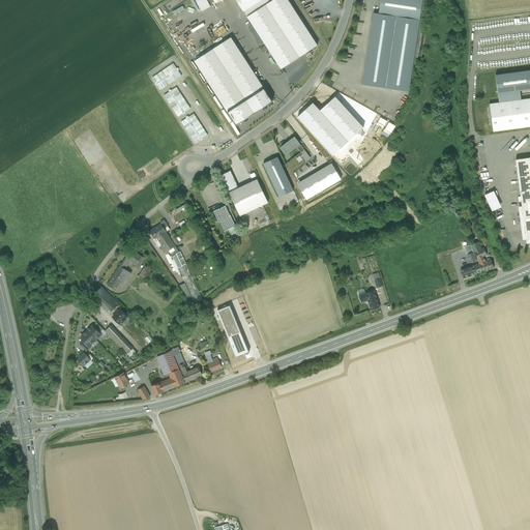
[(196,0),(201,10),(210,6),(206,0),(196,0)]
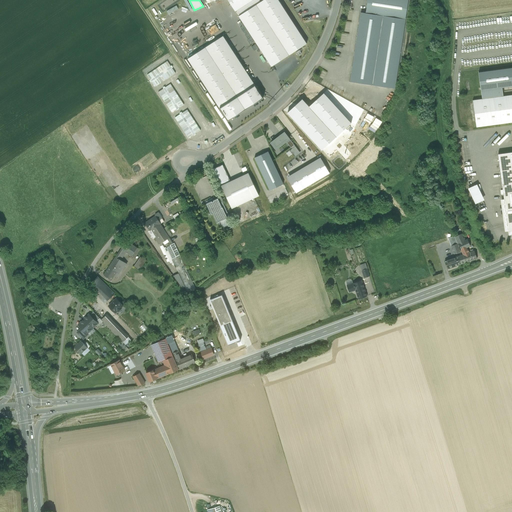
[(307,44),(278,0),(263,0),(239,16),(272,66),(307,44)]
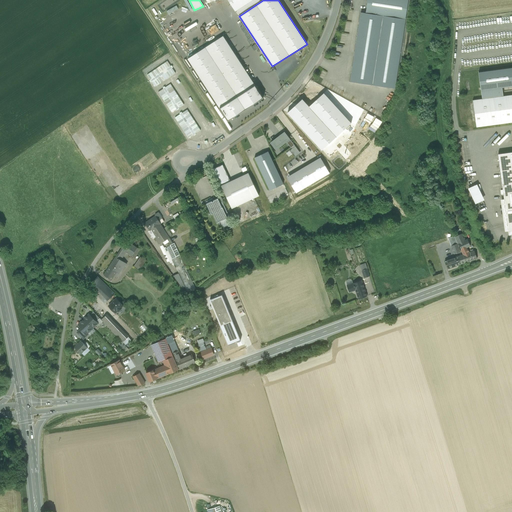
[(408,0),(367,0),(366,12),(405,19),(408,0)]
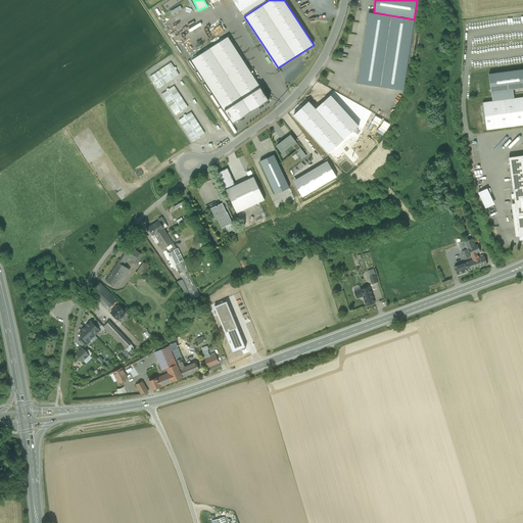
[(172,14),(182,9),(180,5),(170,11),(172,14)]
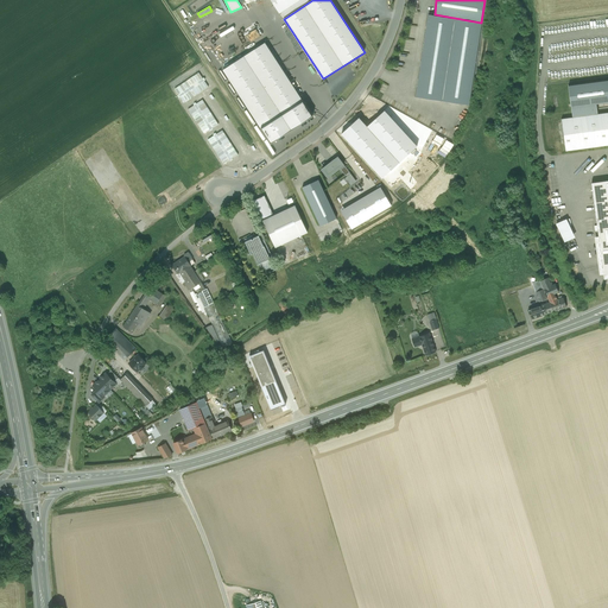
[(469,105),(481,23),(435,14),(429,14),(416,96),(469,105)]
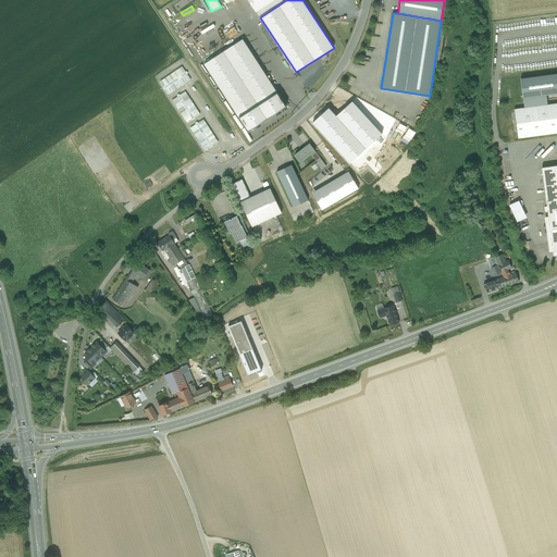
[(225,32),(229,38),(238,33),(235,26),(225,32)]
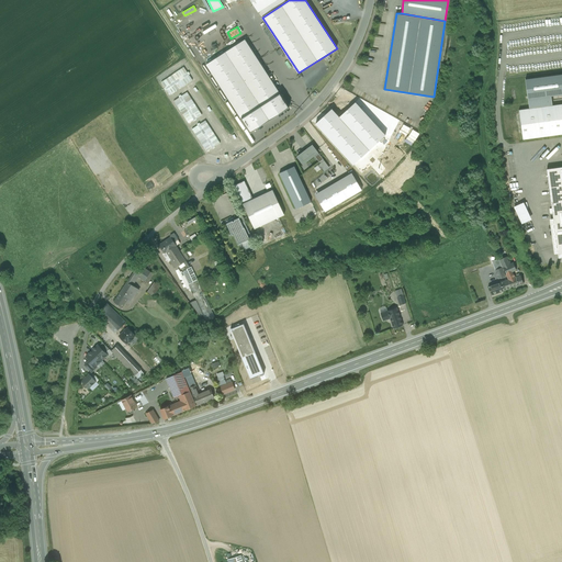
[(221,36),(213,41),(217,48),(225,44),(221,36)]
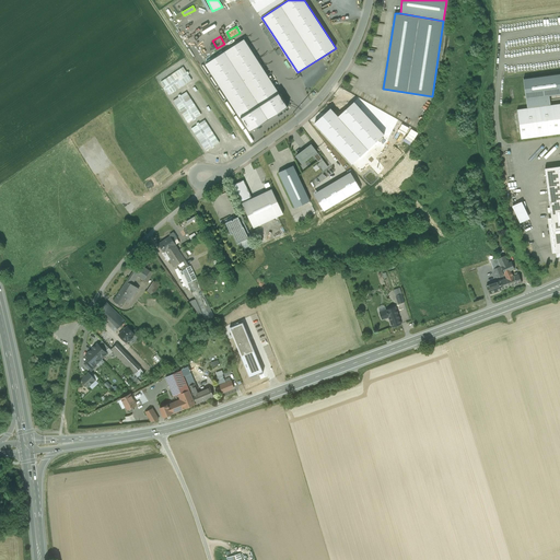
[(288,107),(244,39),(206,65),(249,132),(288,107)]
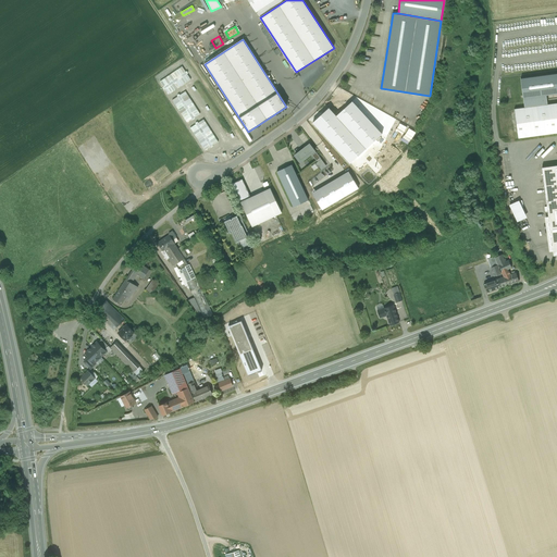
[(196,51),(200,58),(208,53),(202,46),(196,51)]
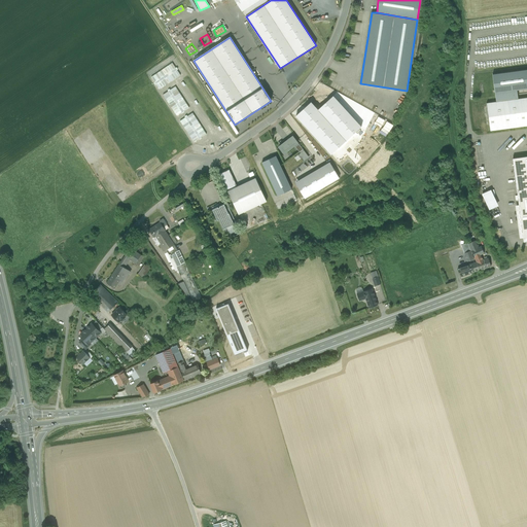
[(490,131),(526,126),(526,97),(518,99),(517,90),(526,88),(526,69),(493,74),(496,102),(487,103),(490,131)]
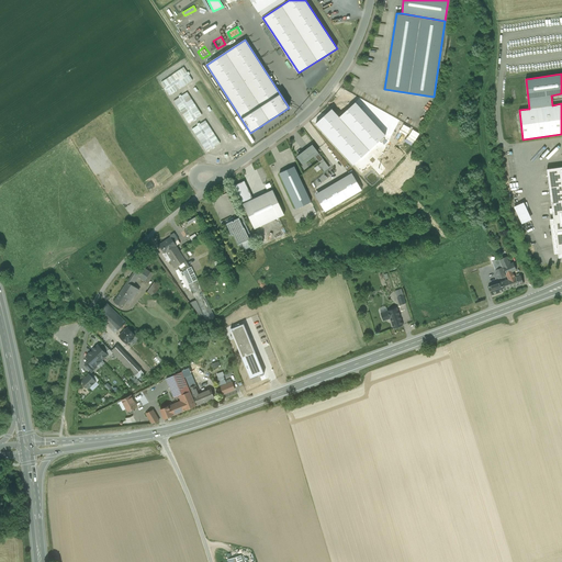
[(296,156),(303,165),(318,153),(312,144),(296,156)]
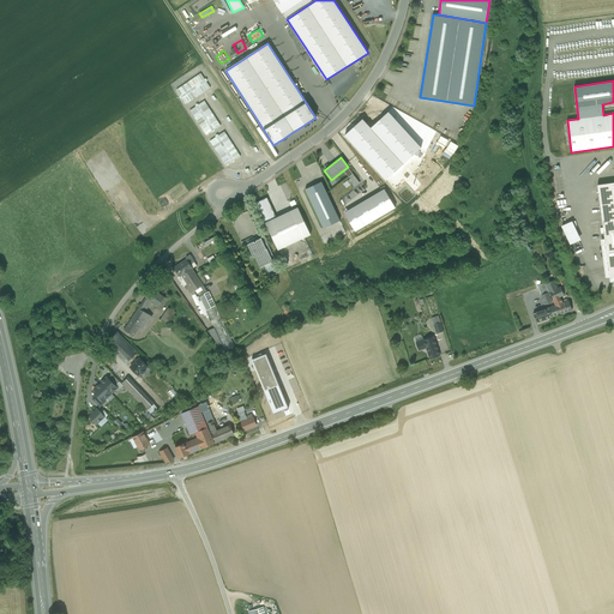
[(398,185),(405,180),(398,170),(391,175),(398,185)]
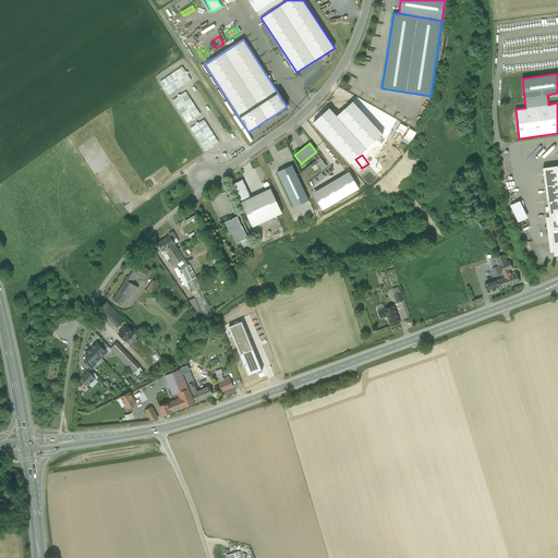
[(557,165),(543,167),(555,256),(557,255),(557,165)]
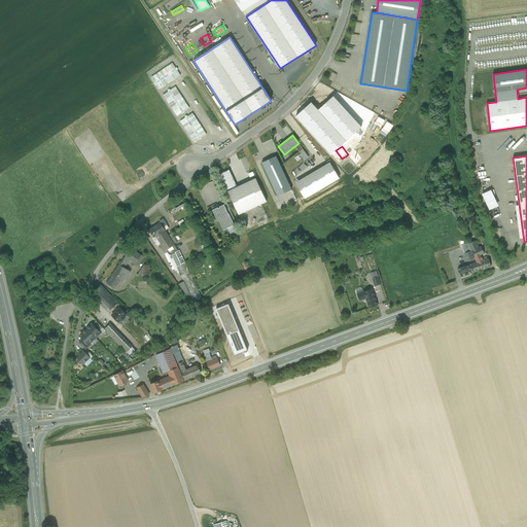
[(277,195),(291,188),(276,156),(262,163),(277,195)]
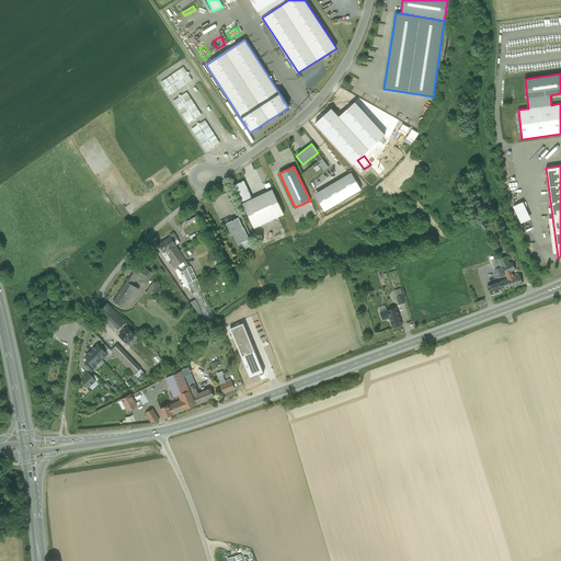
[(324,212),(361,190),(351,173),(313,195),(324,212)]
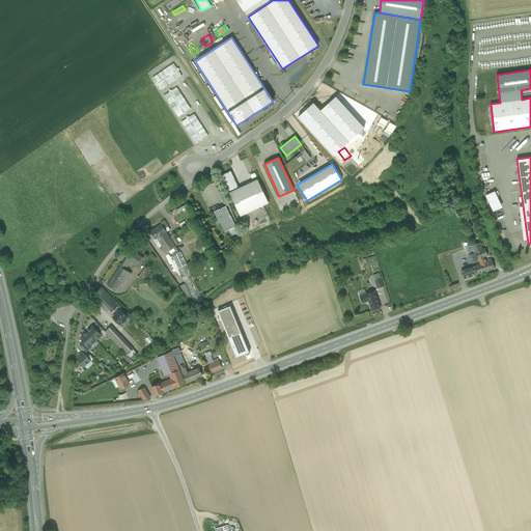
[(258,179),(229,192),(240,216),(269,202),(258,179)]
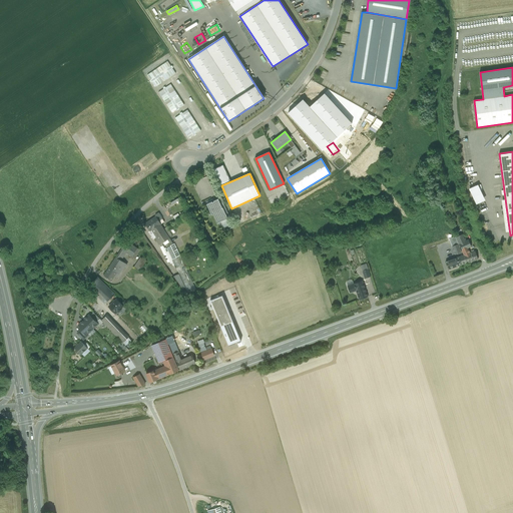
[(470,188),(477,203),(485,200),(478,184),(470,188)]
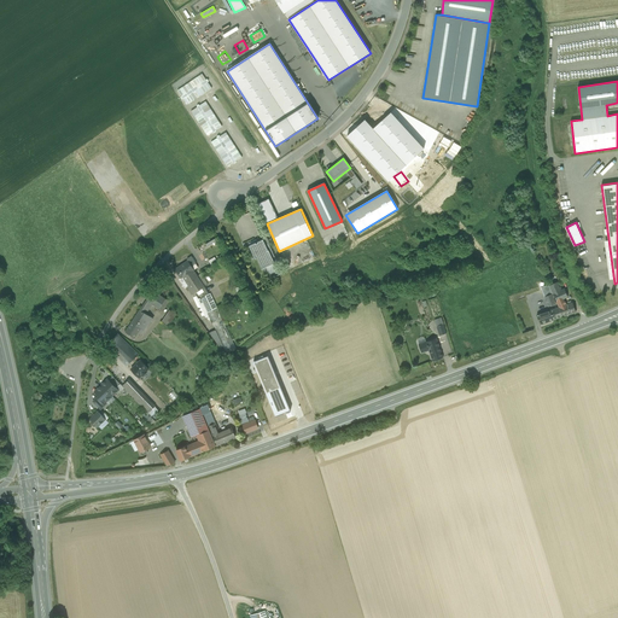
[(268,243),(266,245),(263,239),(257,242),(258,243),(256,244),(256,243),(249,245),(255,257),(256,258),(257,258),(262,269),(262,268),(264,274),(269,272),(270,272),(279,267),(268,243)]
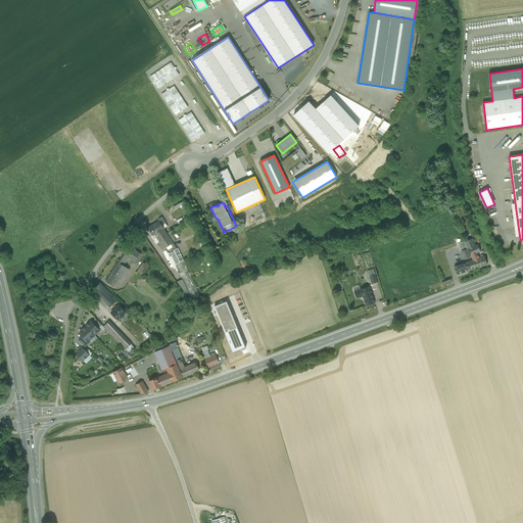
[(159,221),(148,228),(153,235),(155,234),(163,229),(164,228),(164,229),(168,226),(161,218),(158,220),(159,221)]
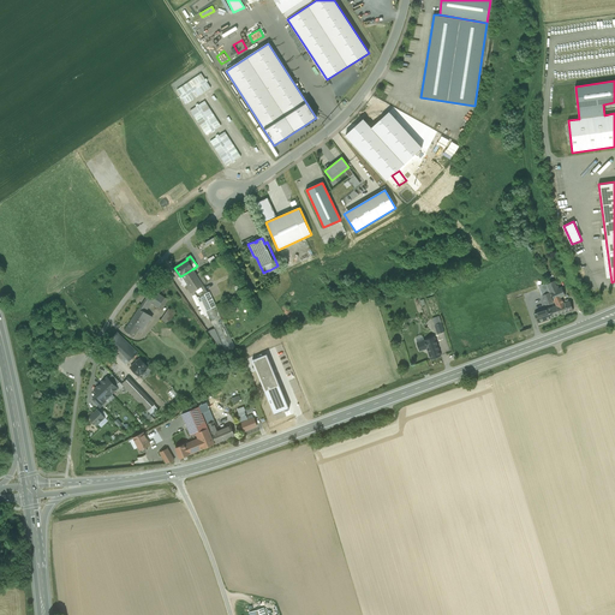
[(196,275),(192,269),(183,275),(189,284),(186,285),(191,293),(196,290),(198,293),(199,296),(208,292),(203,285),(196,275)]
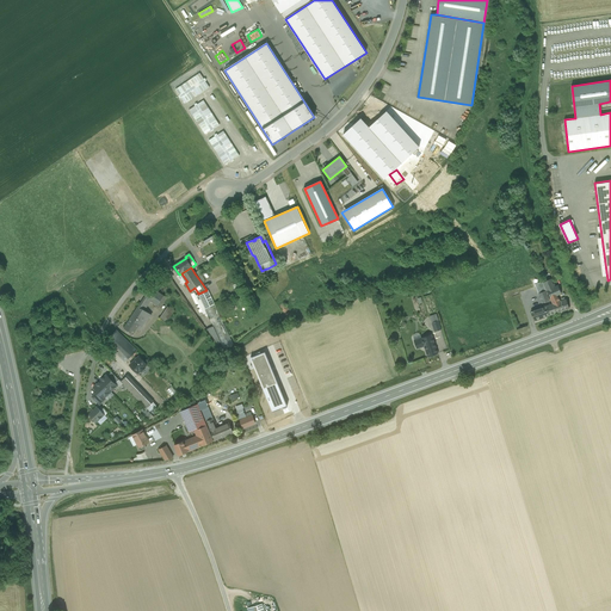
[(205,281),(198,271),(195,273),(202,283),(205,281)]
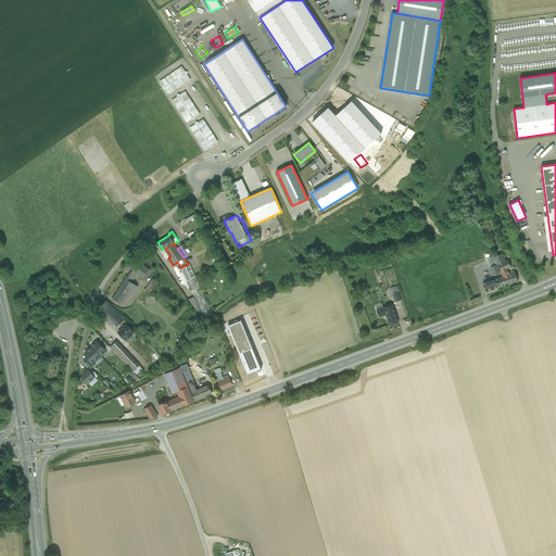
[(498,267),(503,277),(509,275),(507,269),(510,267),(507,261),(504,262),(501,255),(501,254),(494,257),(498,267)]
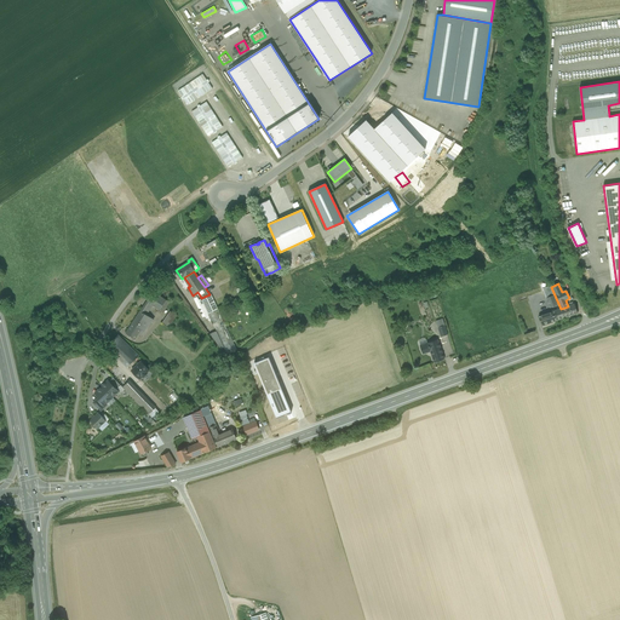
[(170,293),(158,286),(154,292),(166,300),(170,293)]
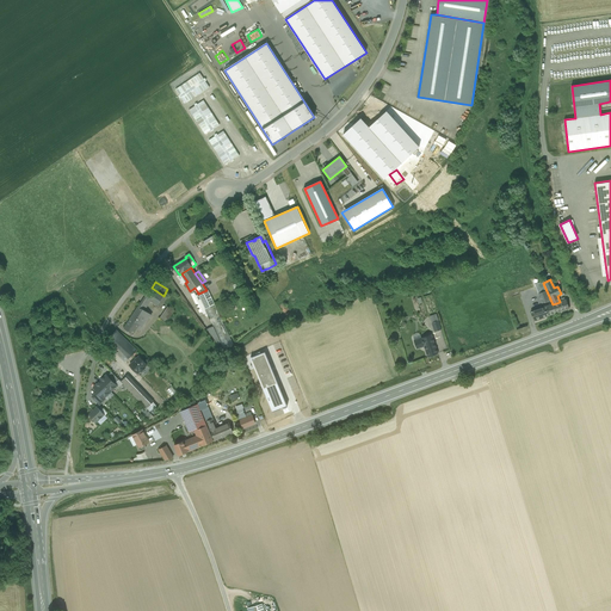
[(547,295),(548,294),(543,283),(537,285),(538,294),(542,303),(549,301),(547,295)]
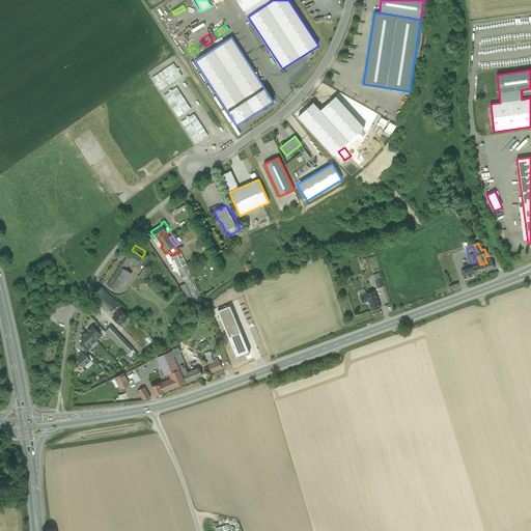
[(142,257),(132,250),(126,258),(131,261),(137,266),(142,257)]
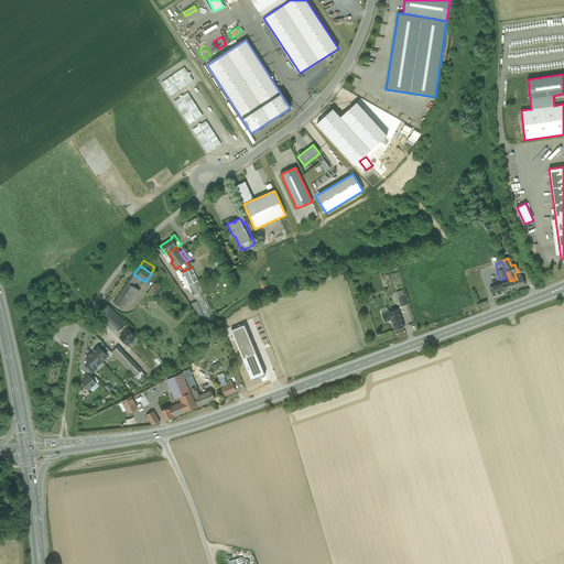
[(191,268),(183,271),(182,269),(177,271),(176,271),(184,289),(190,286),(191,289),(196,301),(203,314),(206,322),(216,318),(195,274),(192,268),(191,268)]
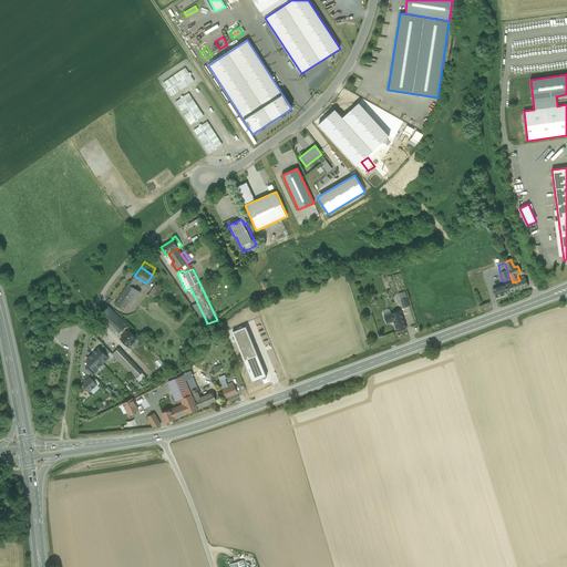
[(155,276),(152,275),(146,284),(148,286),(155,276)]
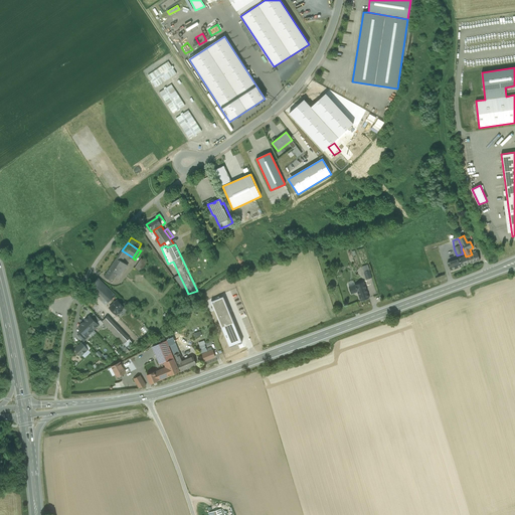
[(122,250),(117,259),(122,262),(127,253),(122,250)]
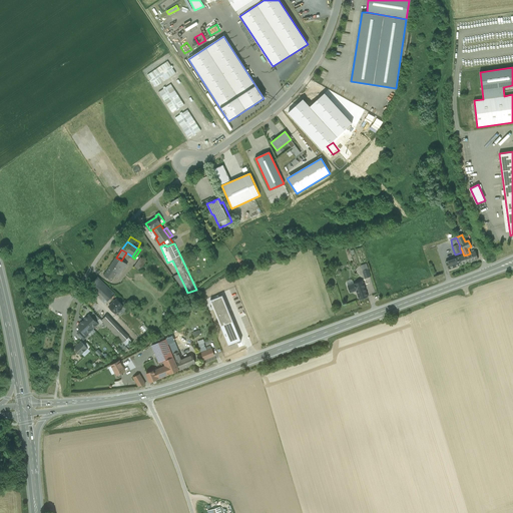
[(470,253),(464,255),(466,263),(478,259),(475,251),(470,253)]
